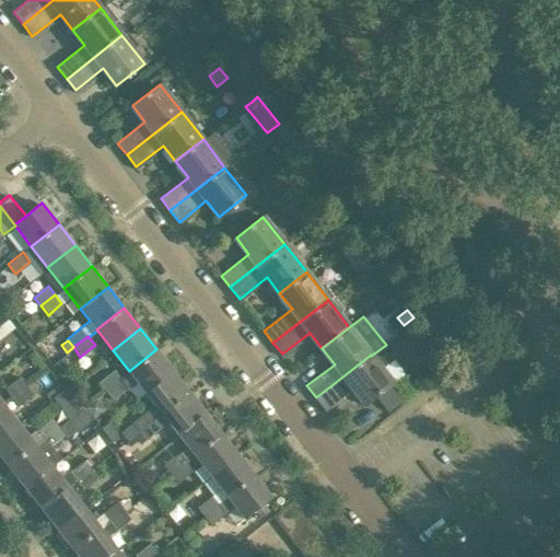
[(146,392),(173,370),(156,349),(129,371),(120,378),(106,389),(113,398),(127,386),(129,389),(138,382),(146,392)]
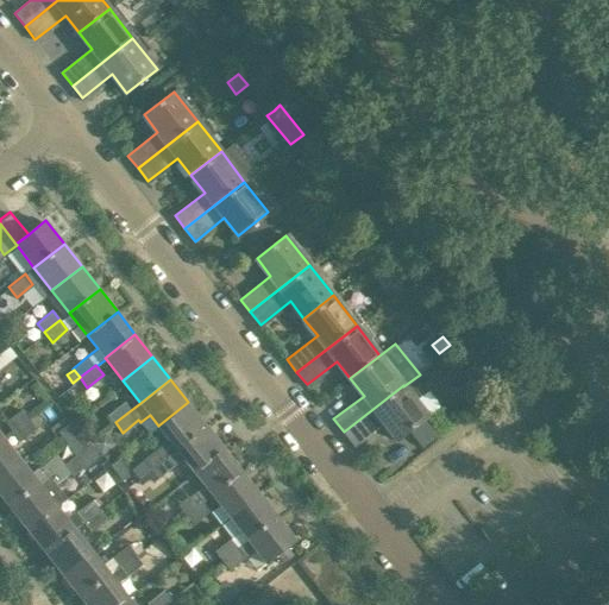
[(344,432),(353,445),(383,421),(397,439),(427,416),(403,386),(403,385),(344,432)]
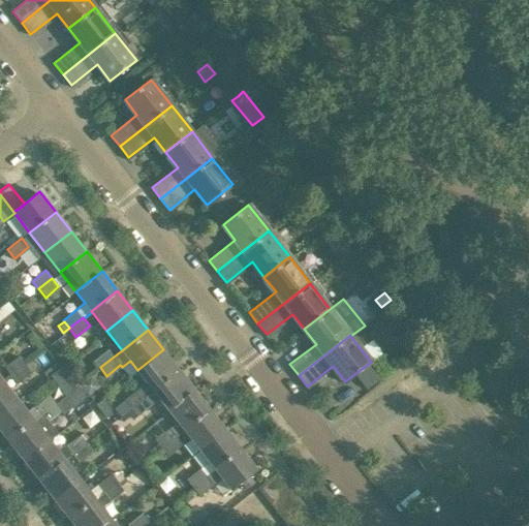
[(94,360),(100,367),(114,357),(107,348),(94,360)]
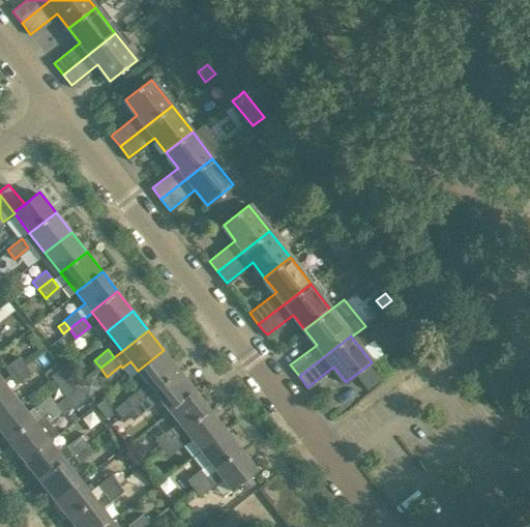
[(124,400),(131,408),(145,397),(153,390),(179,371),(164,350),(138,371),(146,382),(124,400)]
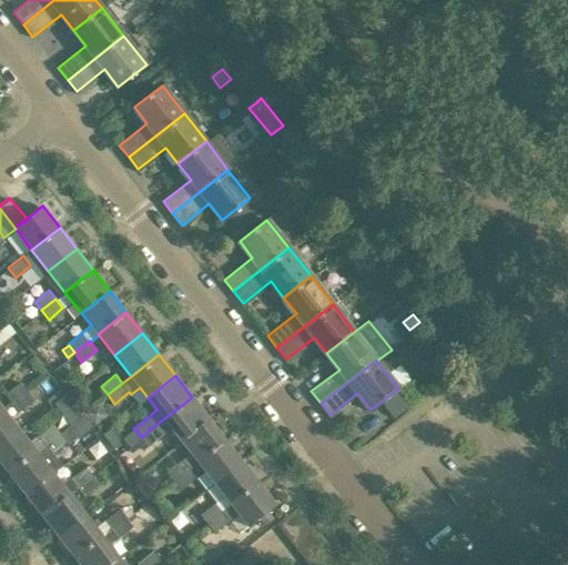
[(11,402),(27,390),(20,381),(4,393),(11,402)]
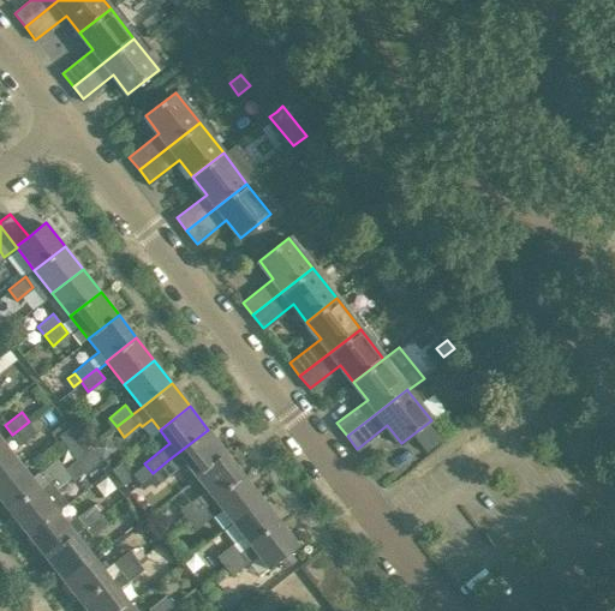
[(49,430),(54,436),(69,424),(64,418),(49,430)]
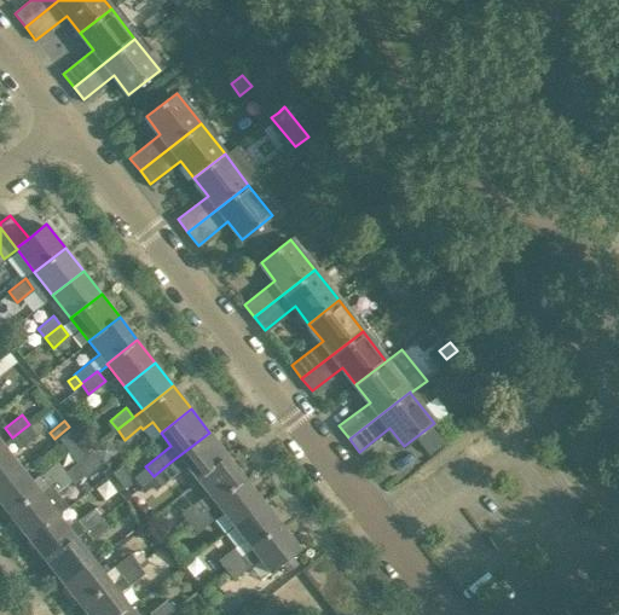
[(36,434),(29,424),(12,437),(21,447),(36,434)]
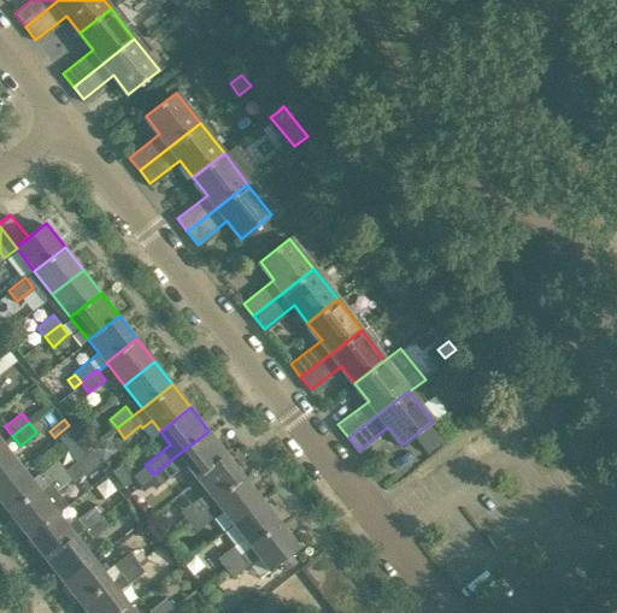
[(197,477),(227,454),(209,431),(178,454),(169,461),(153,475),(160,484),(176,471),(186,464),(197,477)]
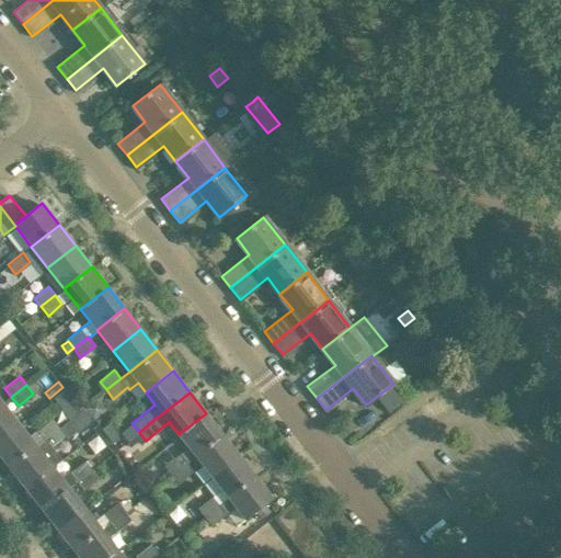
[(398,394),(384,405),(389,411),(403,400),(398,394)]
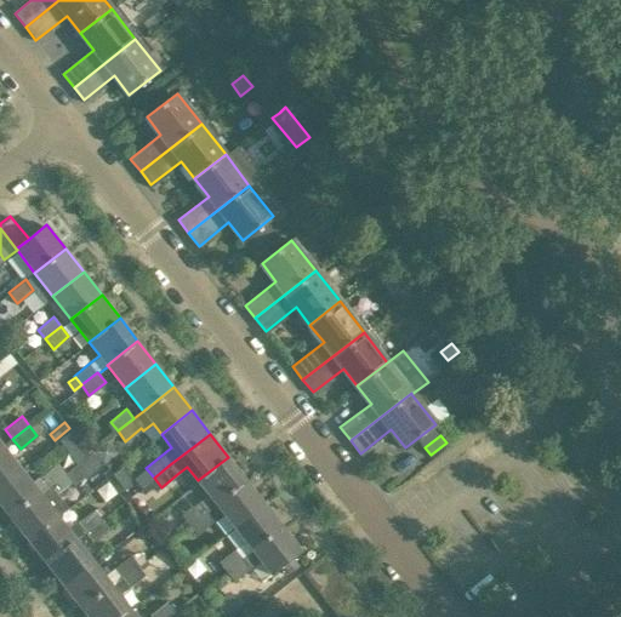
[(0,485),(21,469),(3,446),(0,447),(0,485)]
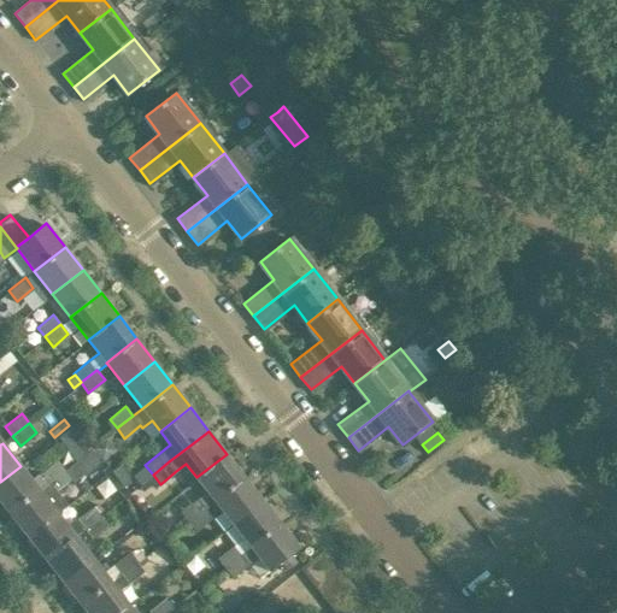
[(215,500),(245,477),(227,454),(197,477),(206,490),(181,511),(189,520),(205,507),(215,500)]
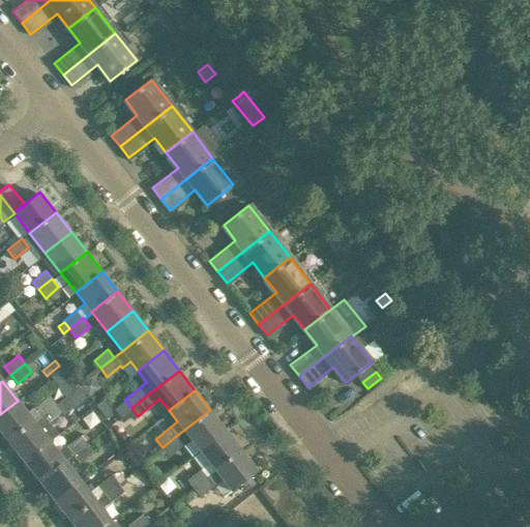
[(0,431),(7,440),(33,420),(41,413),(56,403),(49,394),(27,412),(18,401),(0,414),(0,431)]
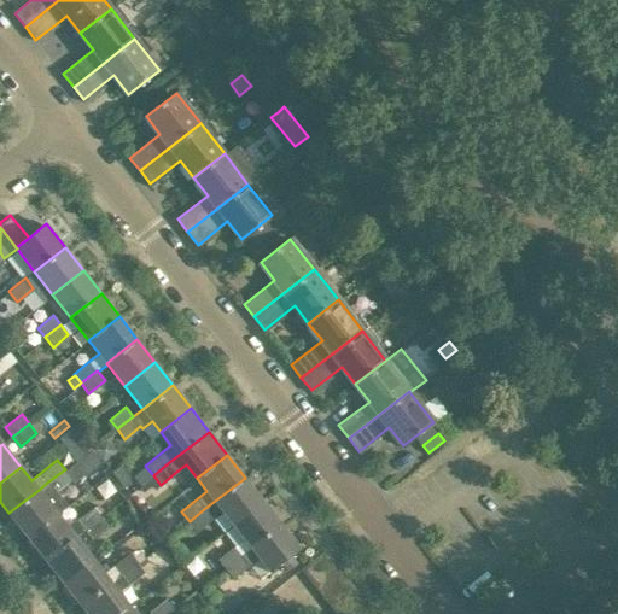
[(73,479),(65,469),(48,481),(57,491),(73,479)]
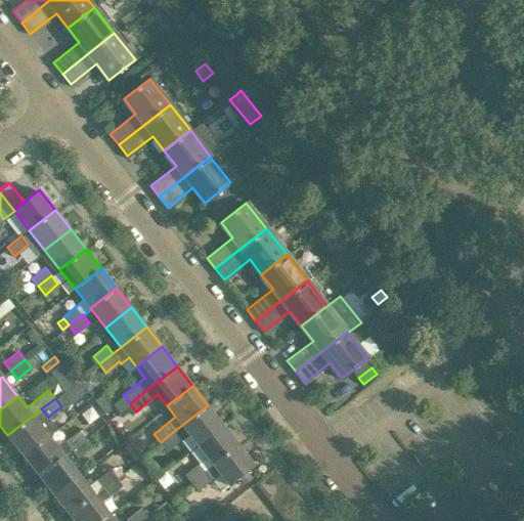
[(208,405),(182,425),(197,444),(223,425),(208,405)]
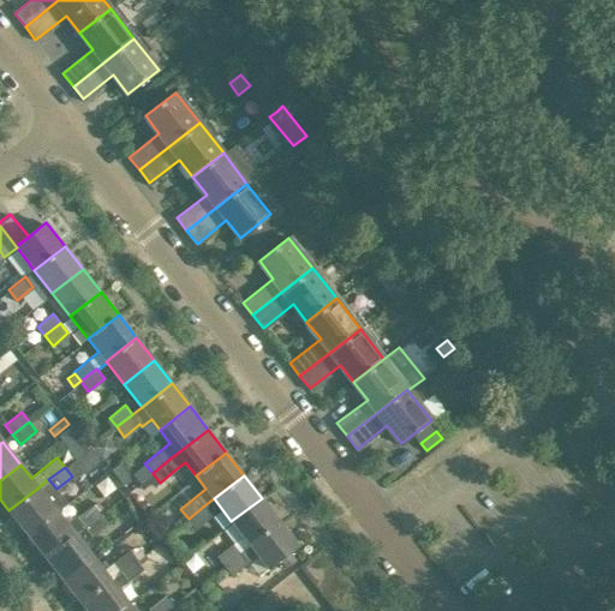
[(57,510),(39,487),(9,510),(27,534),(57,510)]
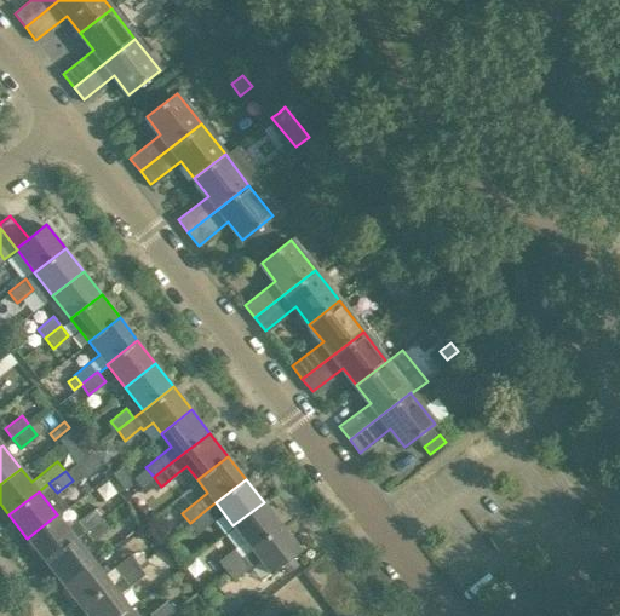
[(251,550),(282,525),(264,502),(233,525),(244,540),(218,559),(225,569),(251,550)]
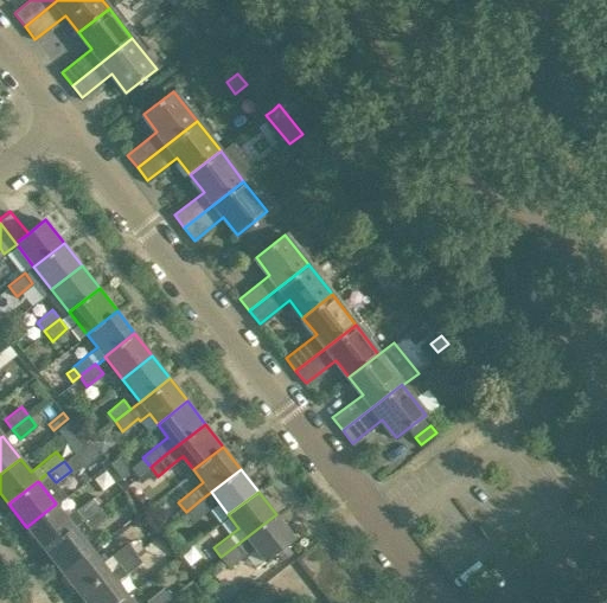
[(74,526),(83,519),(100,506),(93,496),(76,510),(75,507),(65,514),(56,504),(26,527),(44,550),(74,526)]
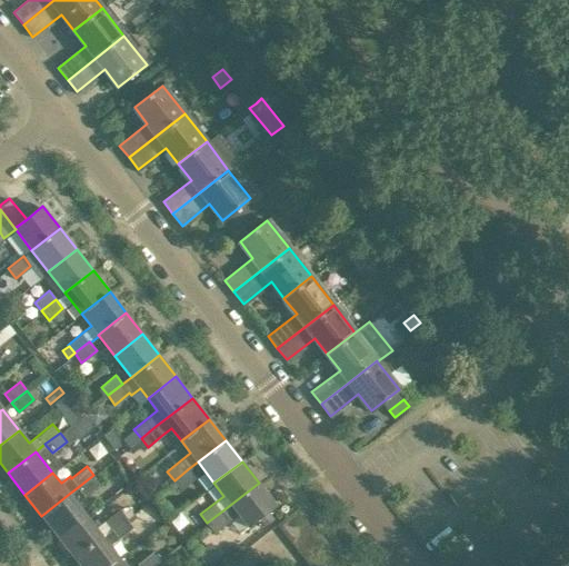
[(196,477),(189,468),(175,480),(181,489),(196,477)]
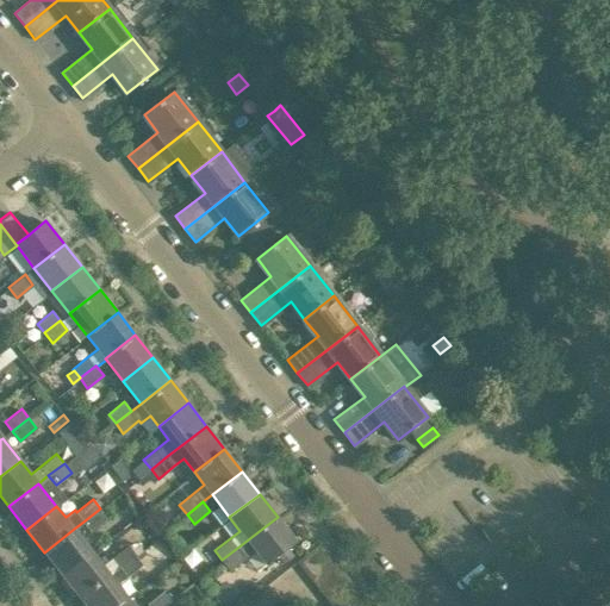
[(107,518),(100,508),(83,522),(91,531),(107,518)]
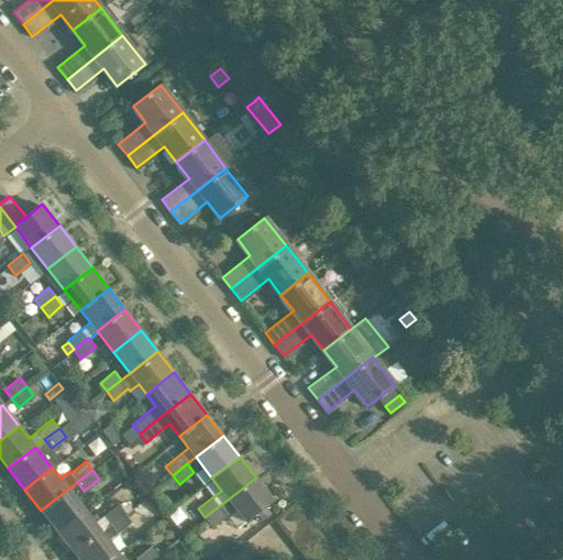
[(256,478),(228,500),(205,517),(212,526),(235,508),(245,520),(273,498),(256,478)]
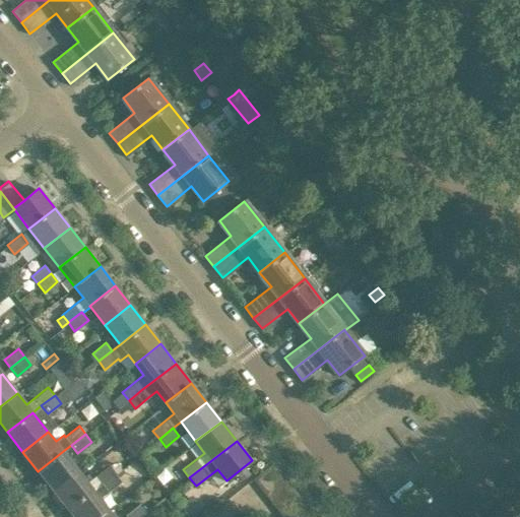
[(78,470),(63,451),(38,471),(53,491),(78,470)]
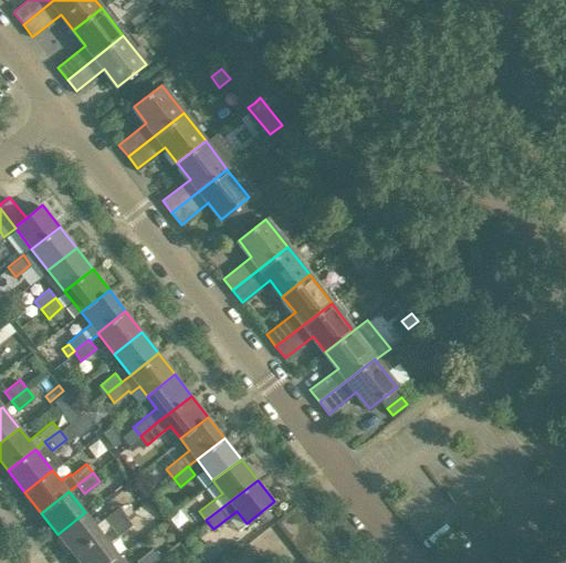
[(275,521),(284,531),(306,513),(297,503),(275,521)]
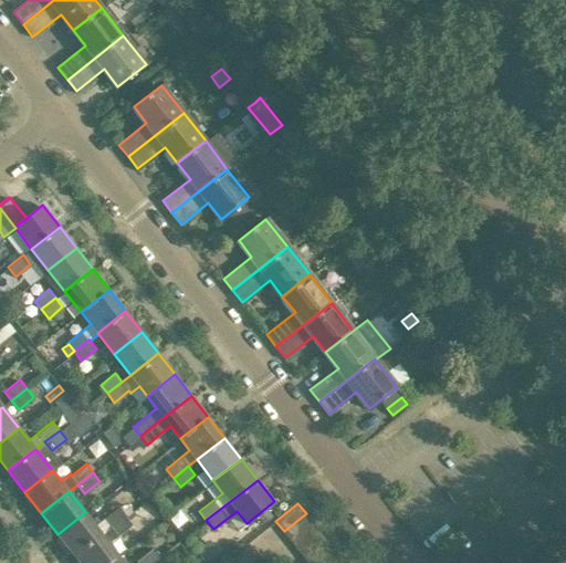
[(111,527),(126,514),(118,506),(103,518),(111,527)]
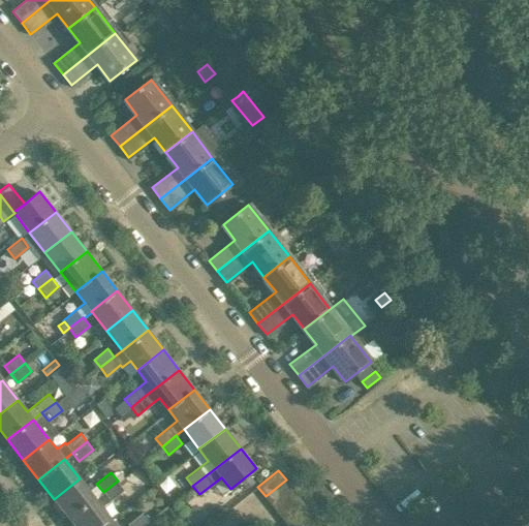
[(69,519),(95,498),(88,490),(80,478),(54,499),(69,519)]
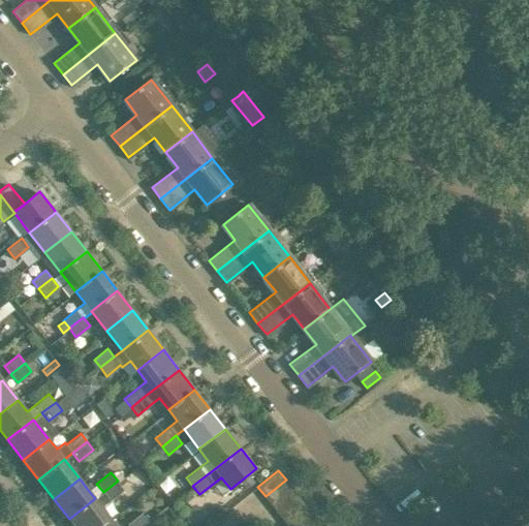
[(286,480),(266,496),(273,506),(293,490),(286,480)]
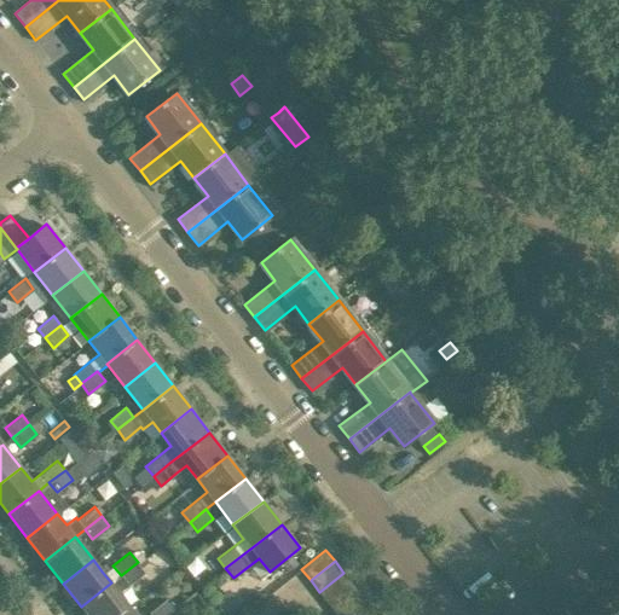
[(144,572),(138,562),(121,575),(111,582),(81,607),(87,614),(116,614),(129,605),(119,592),(129,584),(144,572)]
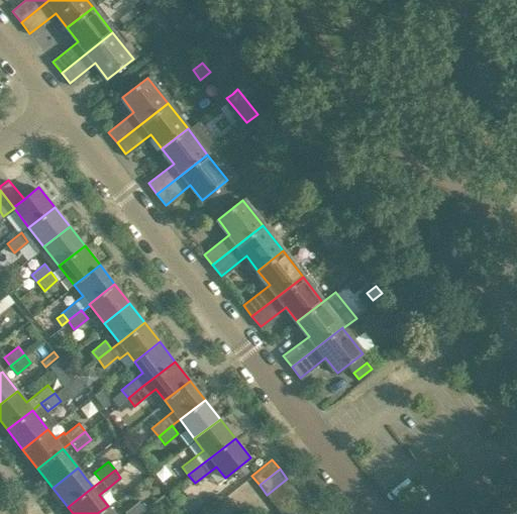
[(294,488),(287,479),(267,495),(274,504),(294,488)]
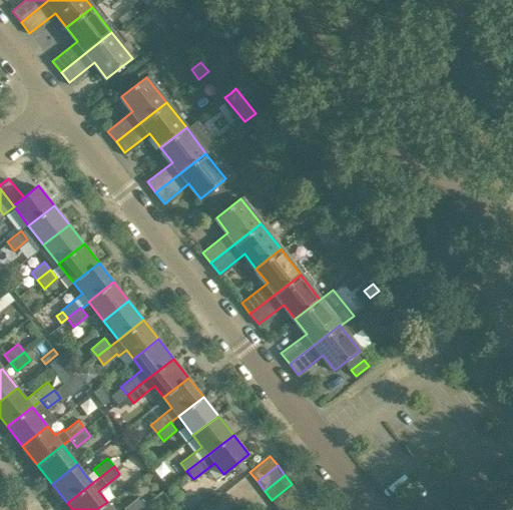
[(186,488),(176,497),(185,509),(186,509),(197,502),(186,488)]
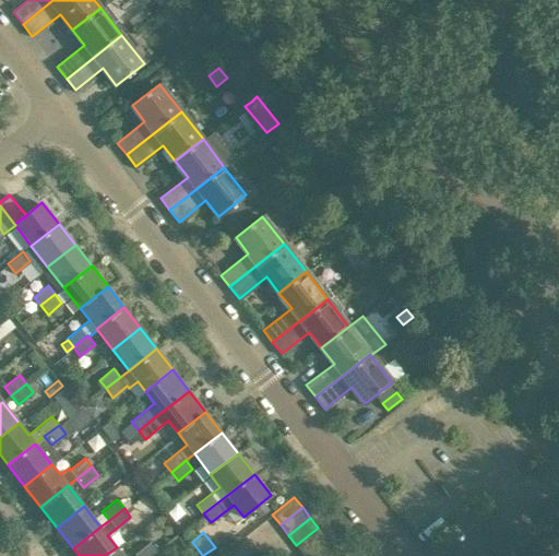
[(324,555),(334,548),(326,539),(305,555),(324,555)]
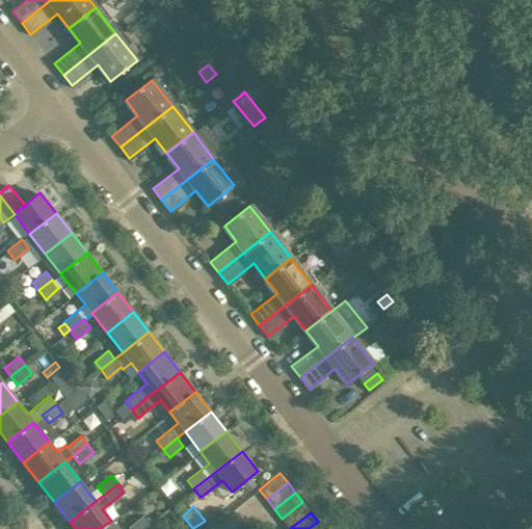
[(130,528),(141,528),(149,524),(142,516),(129,526),(130,528)]
